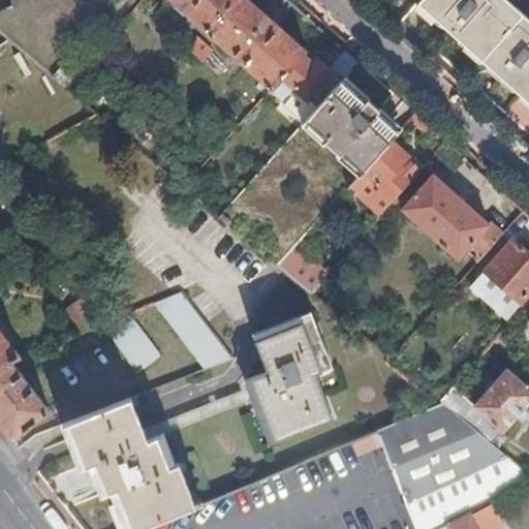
[(307,52),(249,0),(172,0),(273,89),(307,52)]
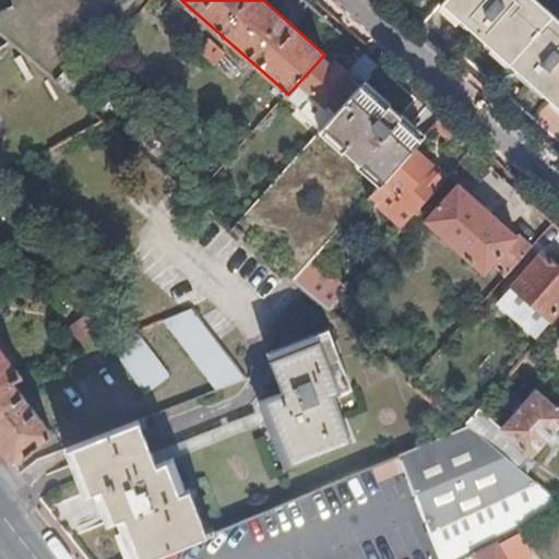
[(558,20),(536,0),(447,0),(444,3),(487,43),(486,45),(558,109),(558,20)]
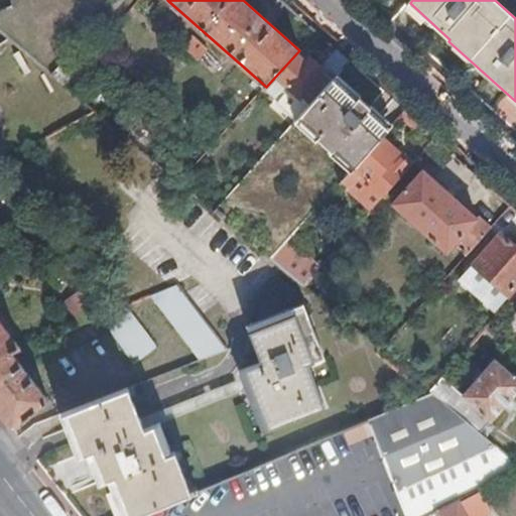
[(209,50),(192,37),(184,47),(200,60),(209,50)]
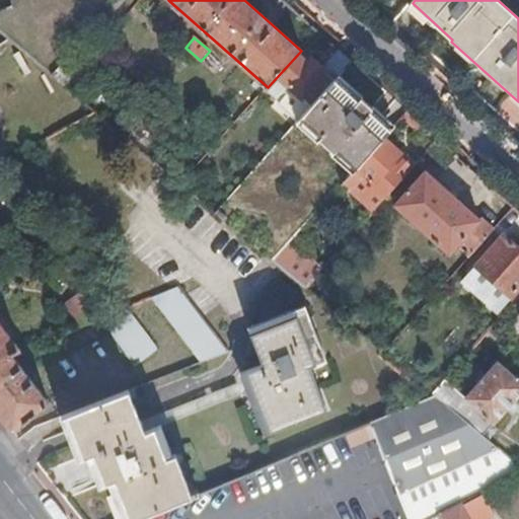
[(321,68),(301,51),(268,87),(264,92),(274,100),(288,85),(312,106),(336,80),(353,62),(340,50),(321,68)]
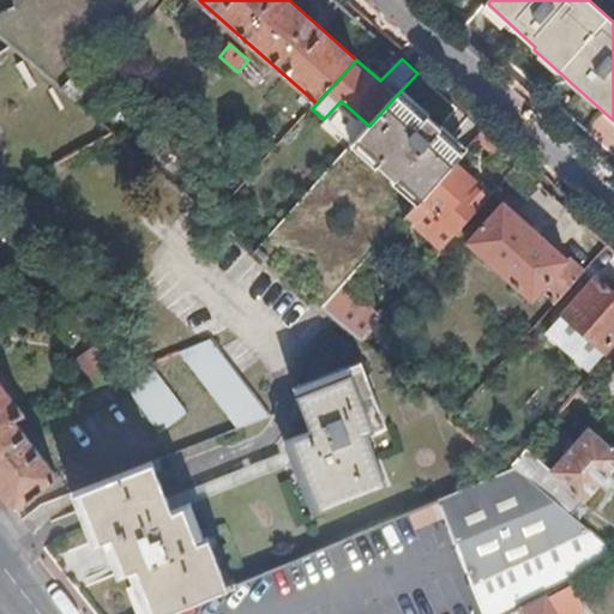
[(77,102),(90,89),(74,76),(62,90),(77,102)]
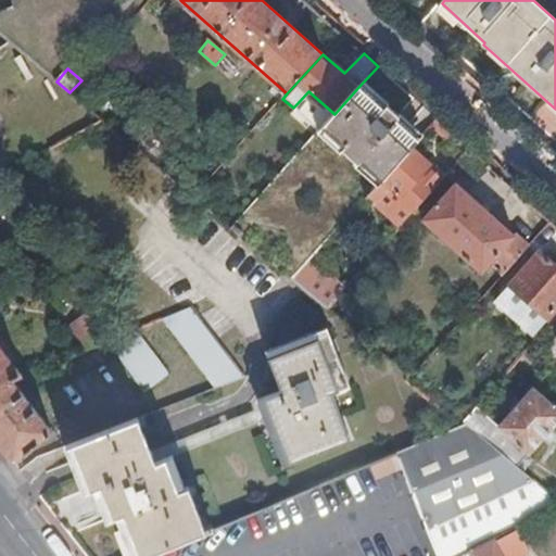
[(359,86),(335,114),(316,135),(377,188),(413,149),(420,139),(396,118),(400,115),(387,104),(384,108),(359,86)]
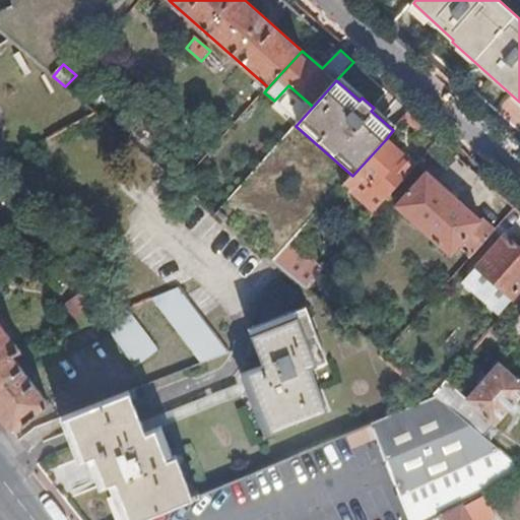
[(352,176),(296,126),(217,213),(275,262),(291,243),(344,185),(352,176)]
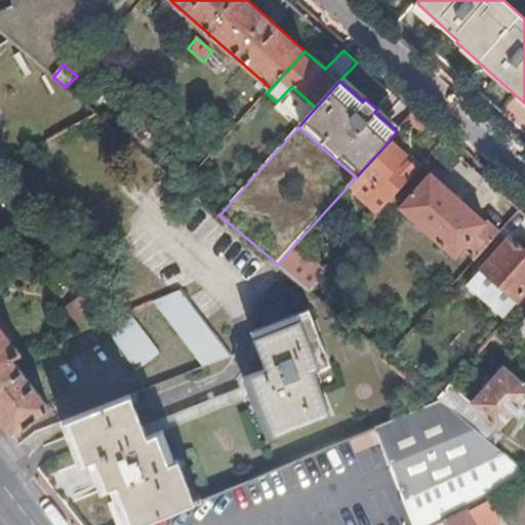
[(390,140),(356,177),(348,187),(370,204),(369,206),(378,214),(418,169),(405,157),(406,156),(390,140)]
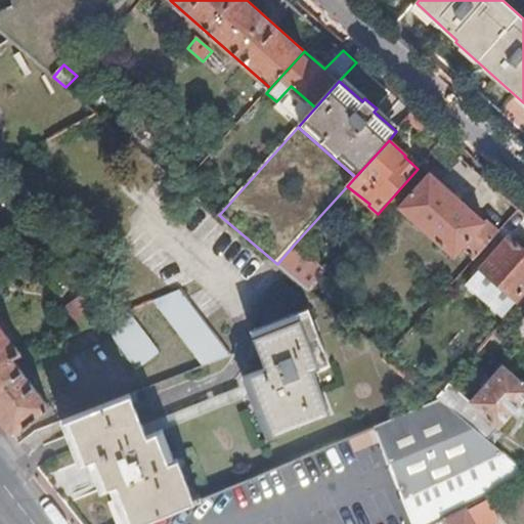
[(475,258),(499,230),(487,220),(485,222),(430,172),(399,208),(454,256),(463,248),(475,258)]
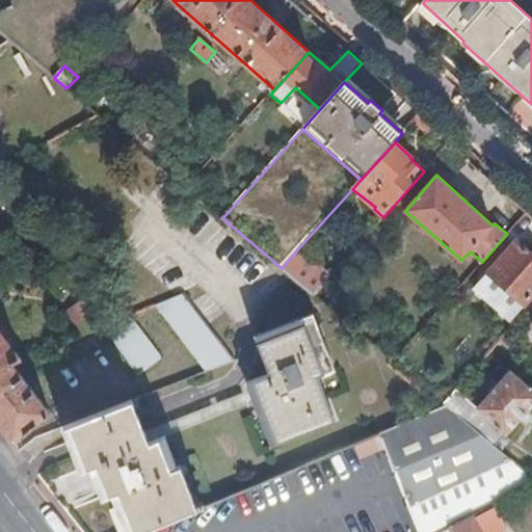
[(531,225),(531,215),(528,211),(508,233),(517,241),(531,225)]
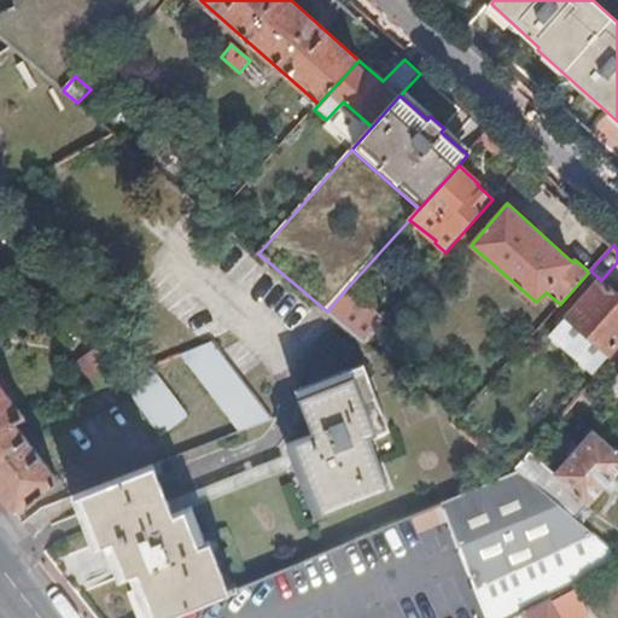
[(617,342),(617,295),(601,280),(570,316),(610,353),(617,342)]
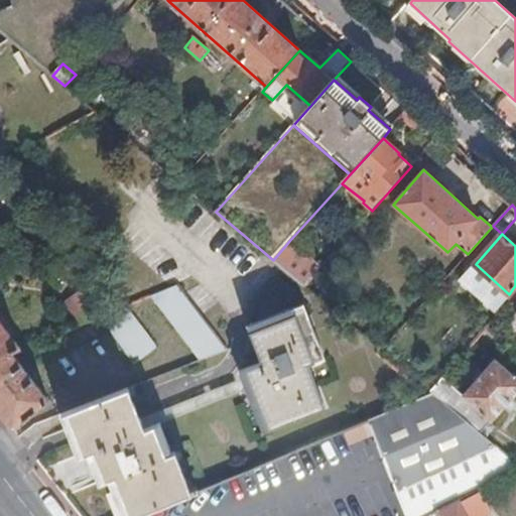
[(289,241),(273,260),(304,286),(321,268),(289,241)]
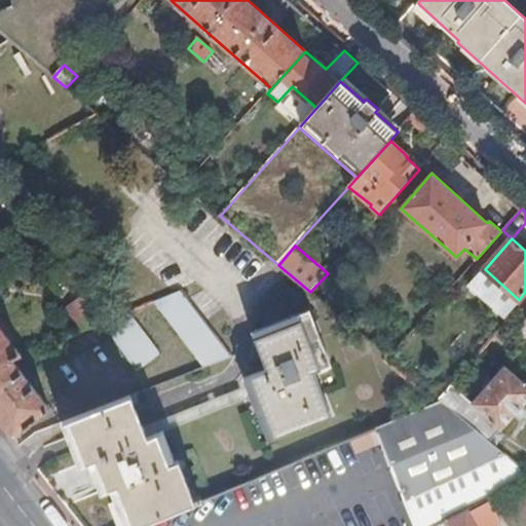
[(152,303),(202,369),(229,358),(180,292),(152,303)]
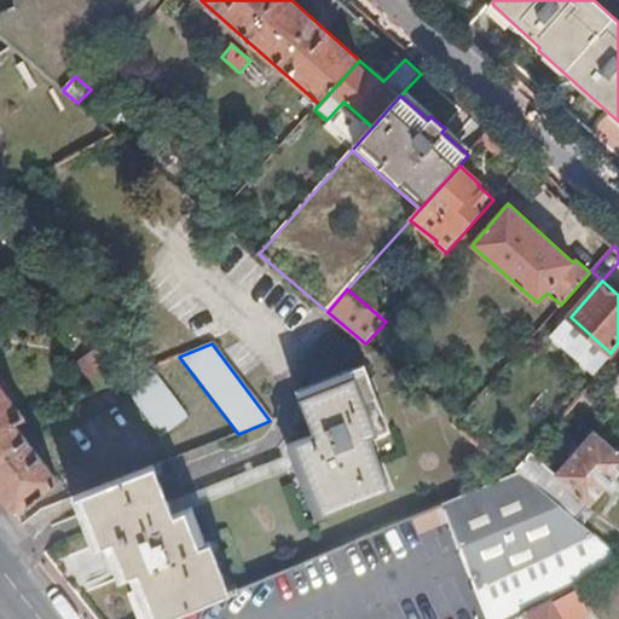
[(79,363),(98,388),(119,380),(121,379),(99,348),(79,363)]
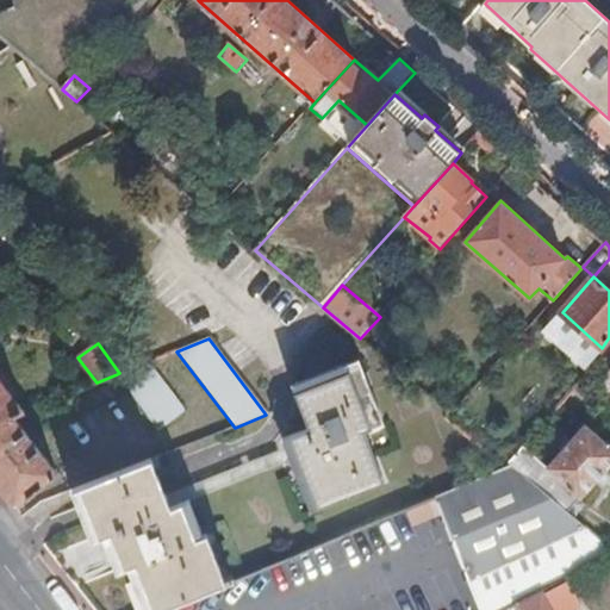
[(589,374),(596,366),(591,361),(584,369),(589,374)]
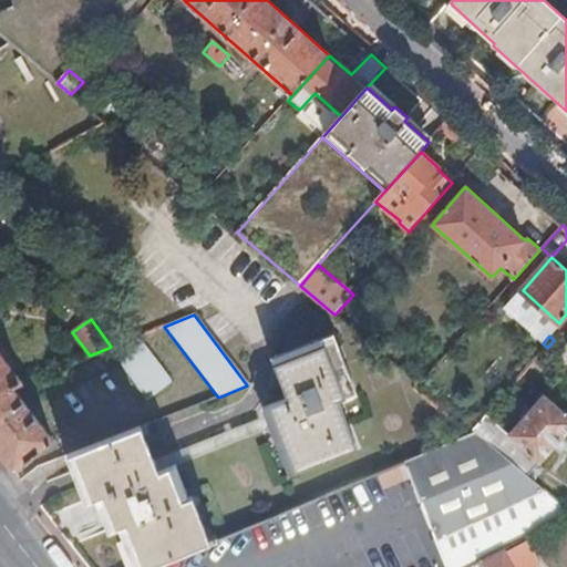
[(135,338),(111,347),(109,348),(147,400),(167,383),(135,338)]
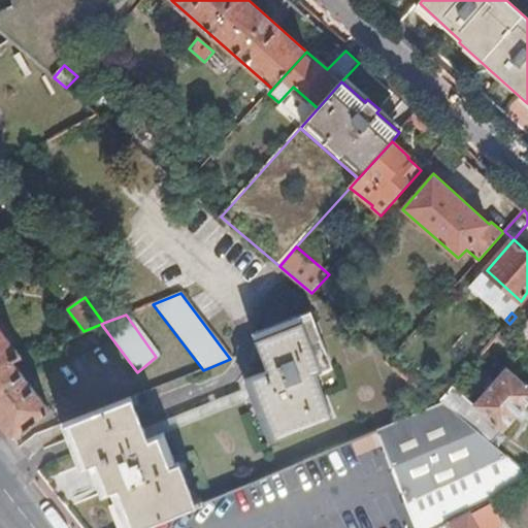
[(252,380),(255,388),(259,398),(276,442),(334,419),(317,374),(334,368),(314,319),(256,341),(268,372),(252,380)]
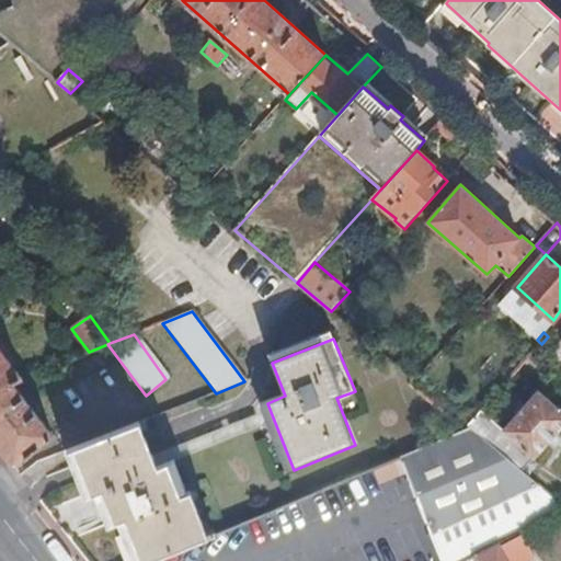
[(0,386),(11,382),(22,378),(0,350),(0,386)]
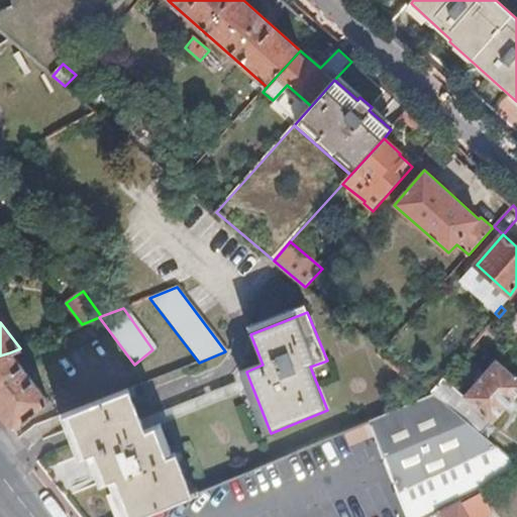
[(0,413),(12,430),(49,402),(10,352),(0,355),(0,413)]
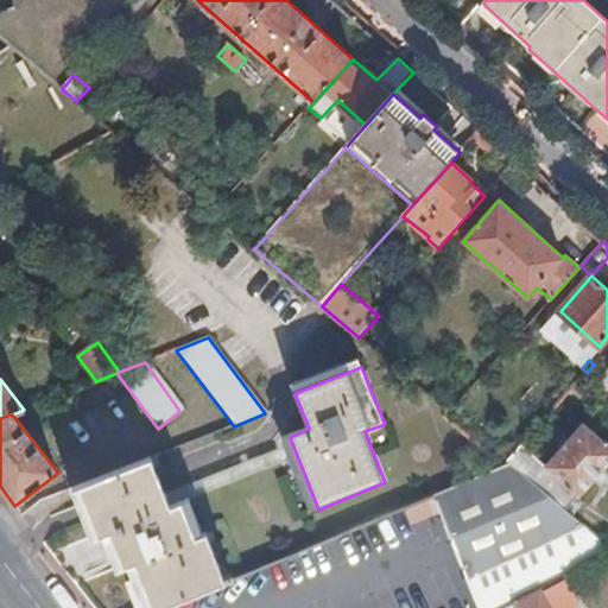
[(546,464),(523,444),(508,461),(567,512),(607,463),(607,444),(583,423),(546,464)]
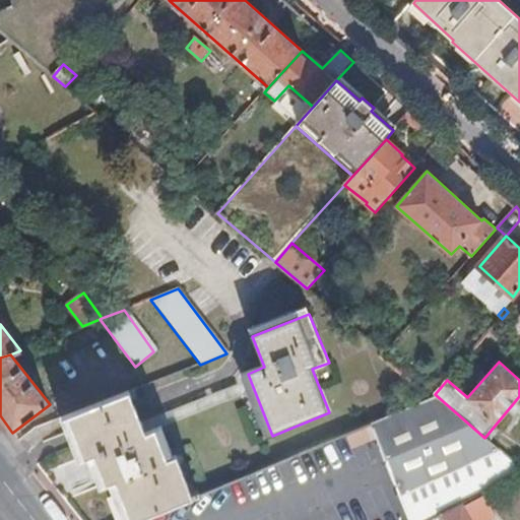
[(251,382),(142,425),(146,434),(156,430),(156,431),(255,392),(251,382)]
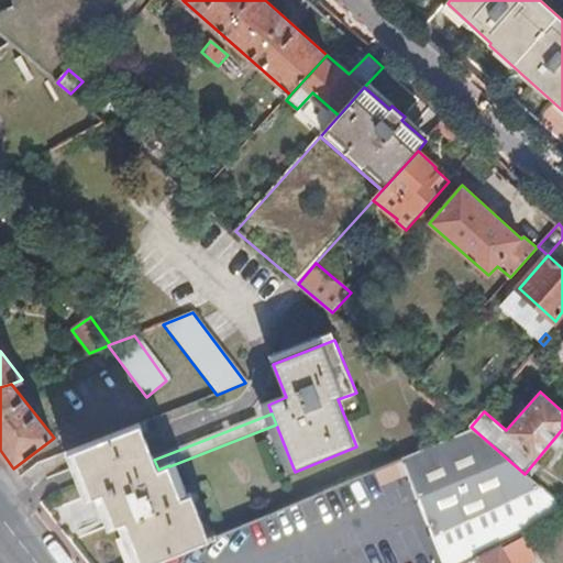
[(125,521),(146,562),(152,562),(225,532),(223,527),(216,530),(196,492),(185,497),(169,466),(169,465),(158,470),(154,460),(136,426),(66,454),(89,499),(100,494),(116,526),(125,521)]
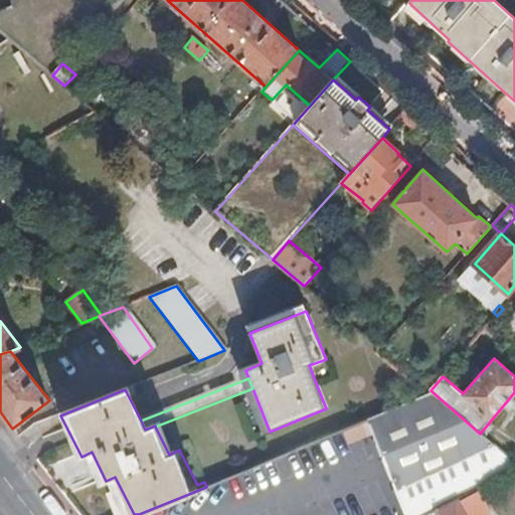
[(503,479),(514,463),(480,434),(431,390),(426,394),(368,420),(409,514),(426,514),(457,501),(503,479)]
